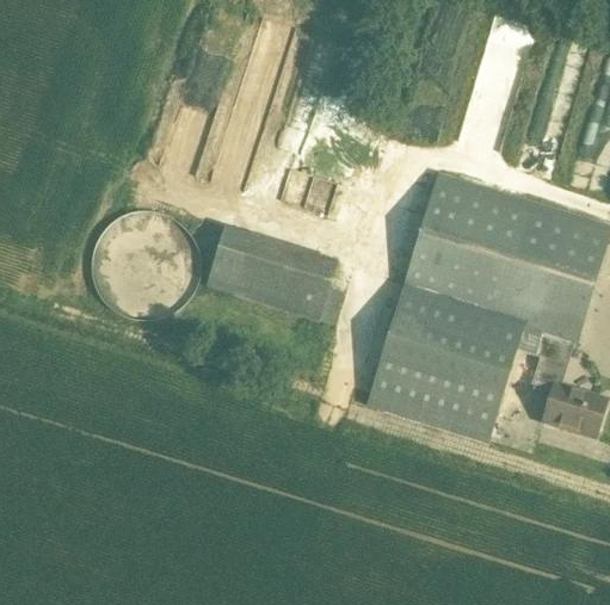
[(239,17),(244,4),(236,0),(223,0),(220,10),(239,17)]
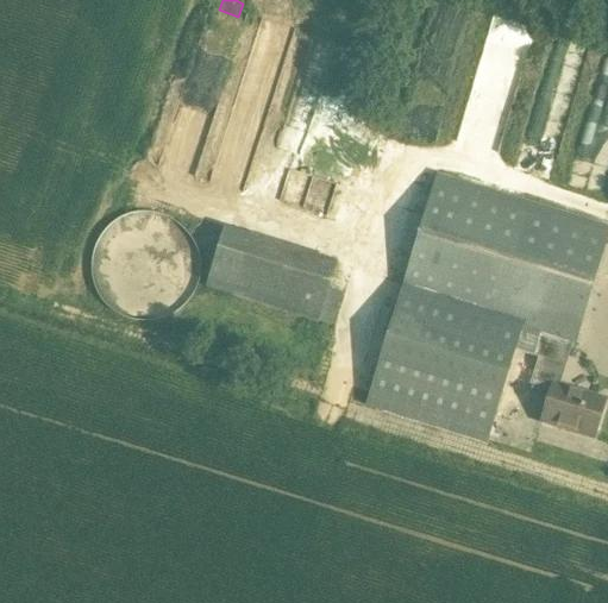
[(497,22),(483,66),(513,75),(527,31),(497,22)]
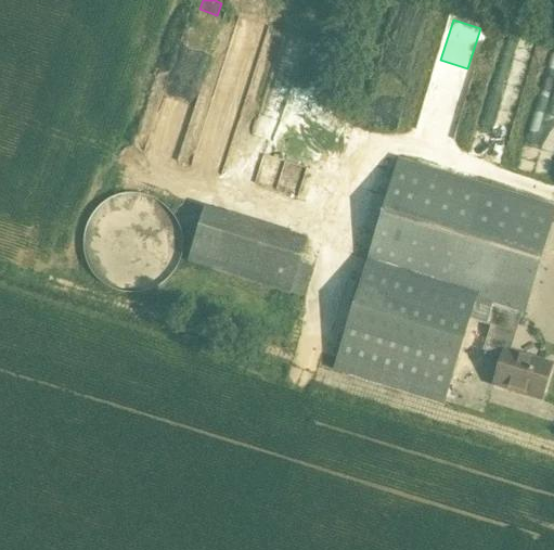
[(502,33),(493,89),(517,92),(526,37),(502,33)]
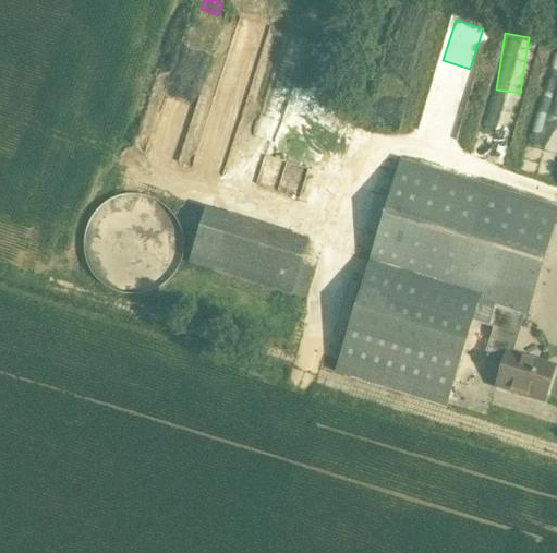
[(252,64),(221,56),(192,158),(222,167),(252,64)]
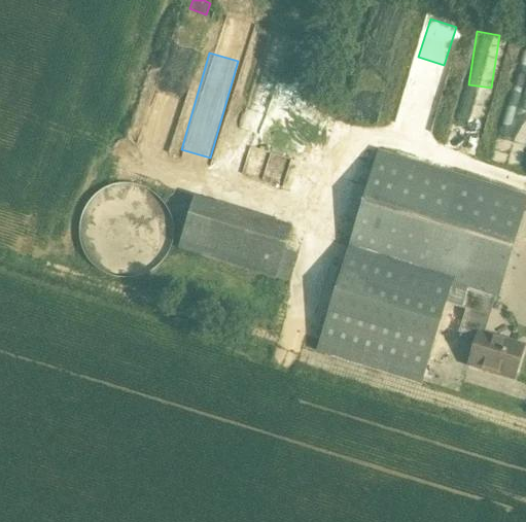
[(497,296),(525,199),(525,196),(377,151),(346,254),(316,349),(422,381),(451,286),(466,290),(461,306),(465,307),(458,332),(475,336),(466,362),(514,377),(524,342),(483,329),(493,294),(497,296)]
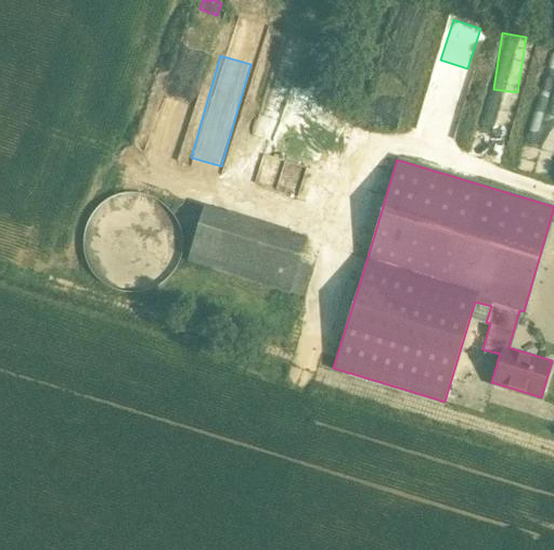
[(133,289),(140,289),(146,288),(153,285),(158,282),(164,279),(169,275),(174,269),(177,264),(180,258),(182,252),(183,245),(183,239),(183,232),(182,226),(180,219),(177,214),(174,208),(169,203),(164,199),(158,195),(153,192),(146,191),(140,189),(133,189),(127,189),(120,190),(114,192),(108,195),(103,199),(98,203),(93,208),(90,214),(87,219),(85,226),(84,232),(84,239),(84,245),(85,252),(87,258),(90,264),(93,269),(98,275),(103,279),(108,282),(114,285),(120,288),(127,289),(133,289)]
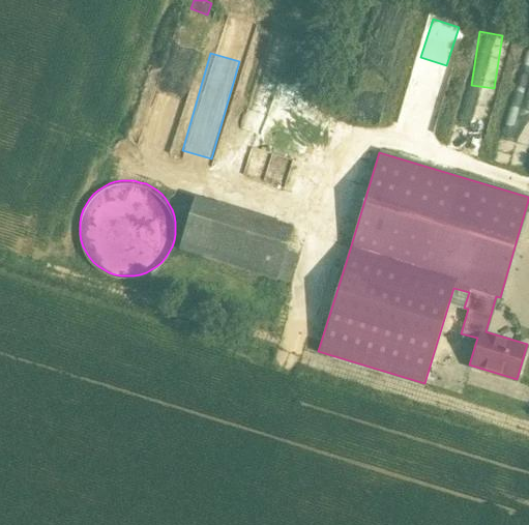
[(287,248),(294,224),(196,194),(179,248),(277,278),(278,276),(287,248)]
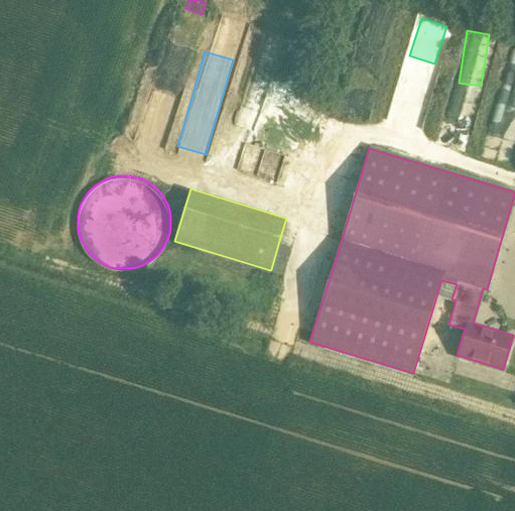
[(291,244),(279,241),(271,269),(282,272),(291,244)]
